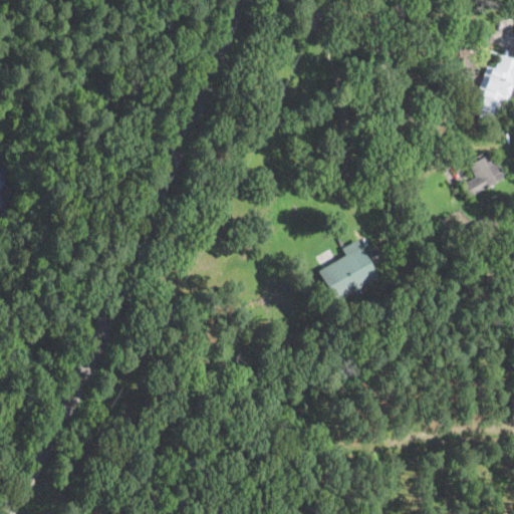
[(463,0),(459,12),(450,9),(453,0),(463,0)]
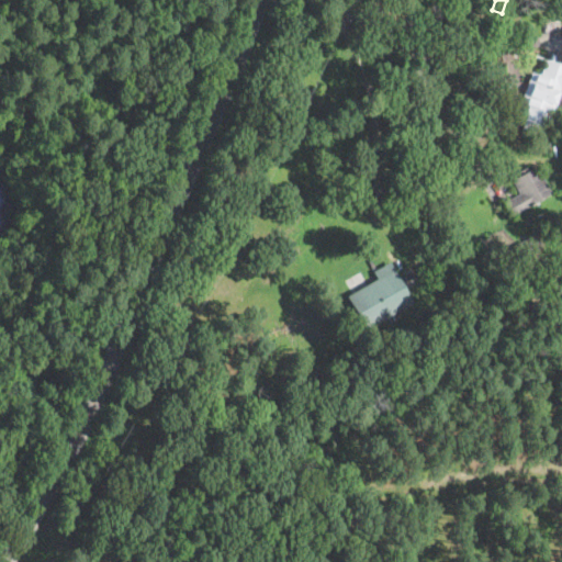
[(561,90),(559,89),(543,136),(521,130),(530,104),(520,102),(530,72),(540,76),(546,59),(561,65),(561,90)]
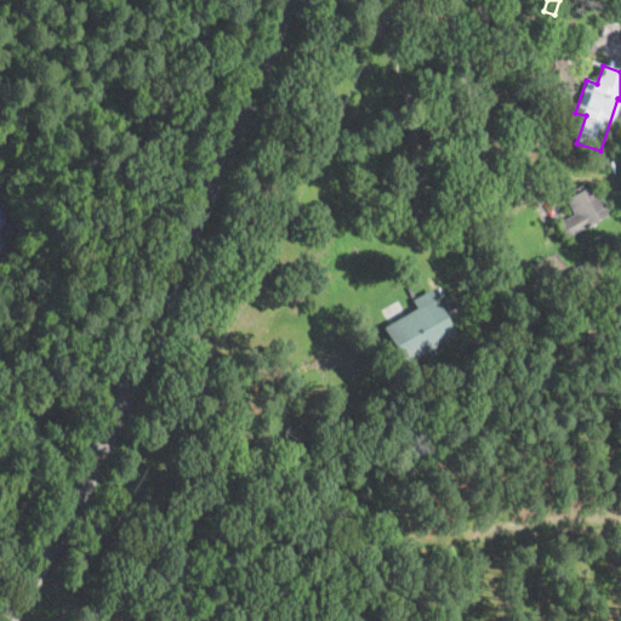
[(592,183),(596,191),(609,212),(585,226),(586,227),(567,239),(557,223),(573,214),(565,200),(575,194),(573,191),(581,186),(584,189),(592,183)]
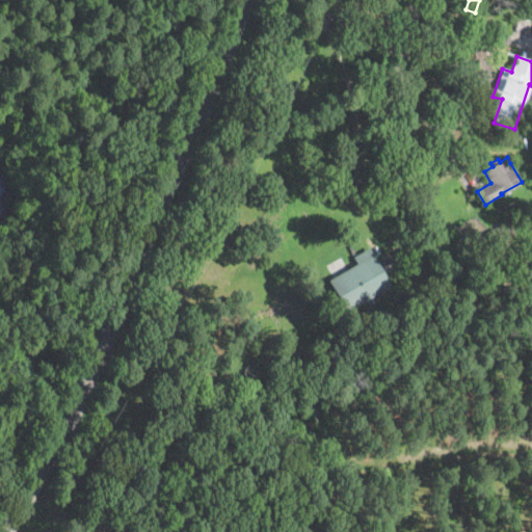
[(480,246),(475,248),(471,239),(472,238),(482,234),(486,243),(480,246)]
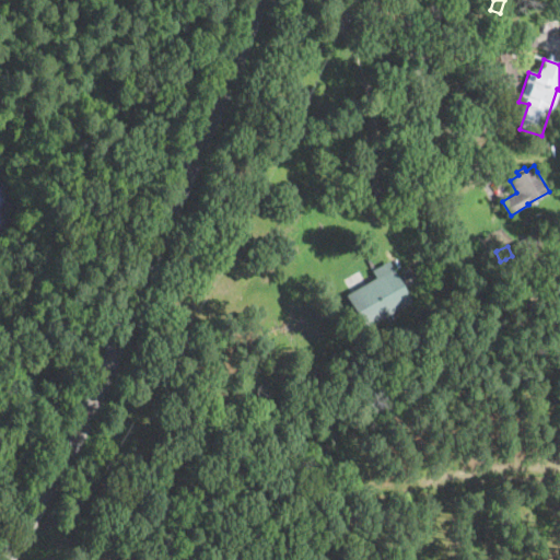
[(380,321),(364,329),(345,295),(375,278),(371,270),(388,260),(411,302),(380,321)]
